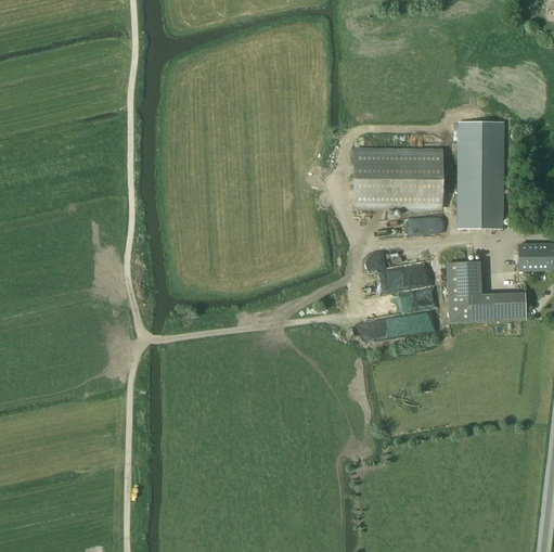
[(458,120),(458,130),(458,227),(503,228),(504,120),(458,120)]
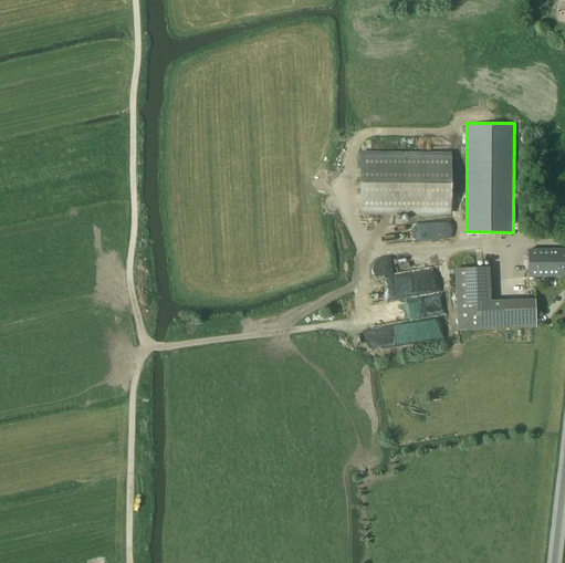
[(361,210),(451,210),(451,152),(362,150),(361,210)]
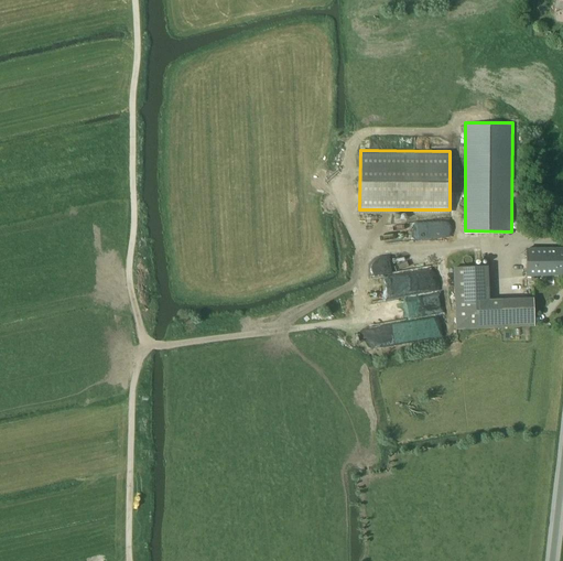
[(452,235),(451,218),(385,224),(386,240),(452,235)]
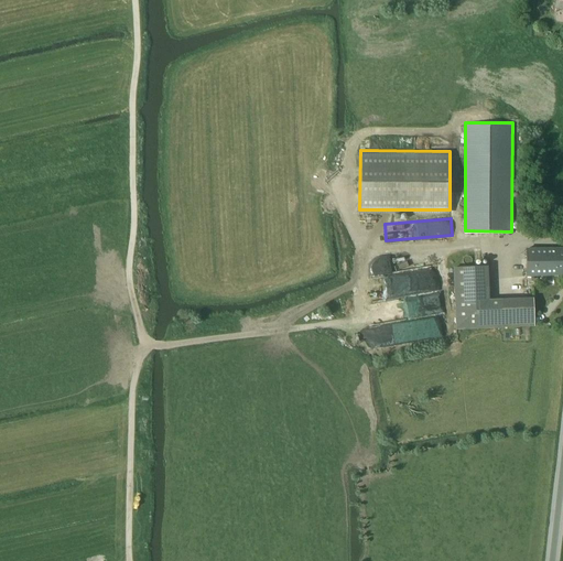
[(562,246),(555,246),(555,247),(527,247),(527,273),(562,271),(562,246)]
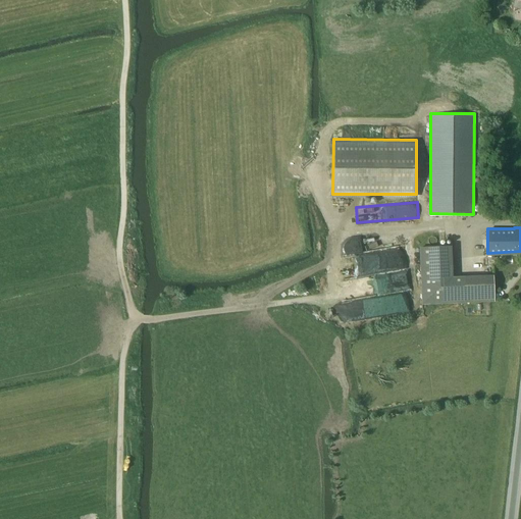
[(452,245),(420,246),(422,302),(493,299),(492,274),(453,275),(452,245)]
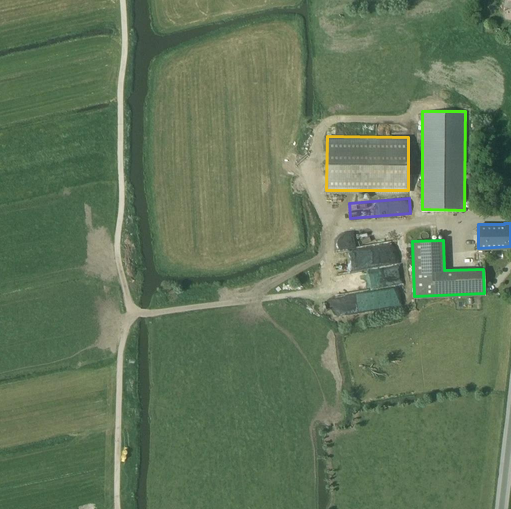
[(397,243),(334,252),(337,273),(356,270),(359,289),(328,293),(331,314),(402,304),(399,284),(403,283),(400,263),(397,243)]
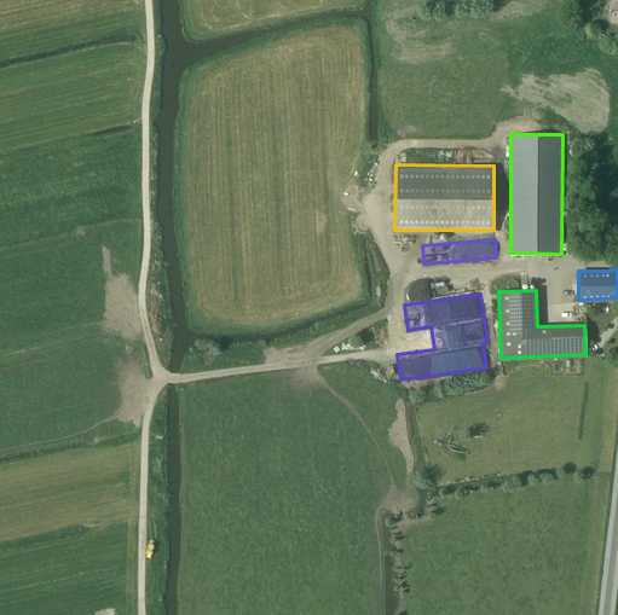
All buildings are outlined.
